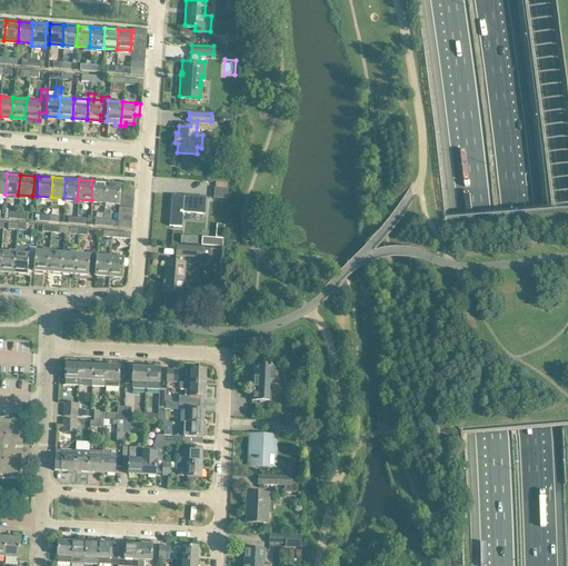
[(226,197),(227,187),(228,180),(216,179),(215,186),(213,186),(212,196),(226,197)]
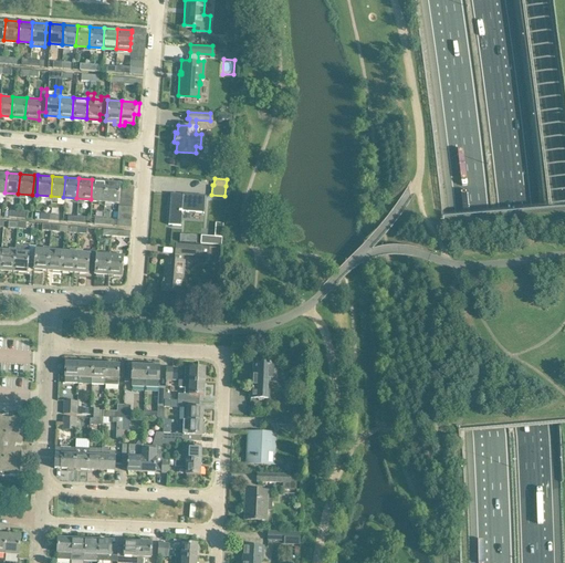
[(104,200),(106,180),(92,179),(91,199),(104,200)]
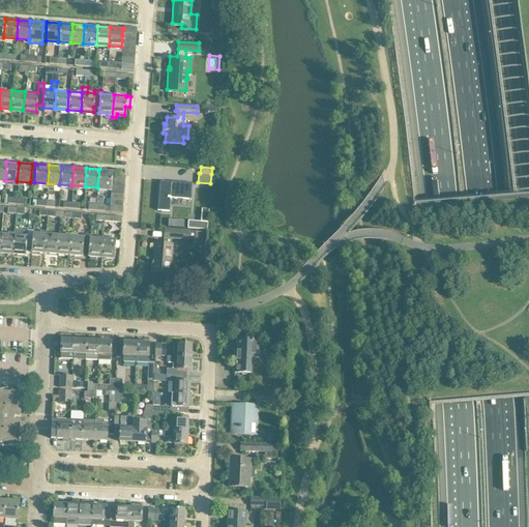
[(110,188),(110,184),(111,178),(112,172),(112,170),(99,169),(97,187),(110,188)]
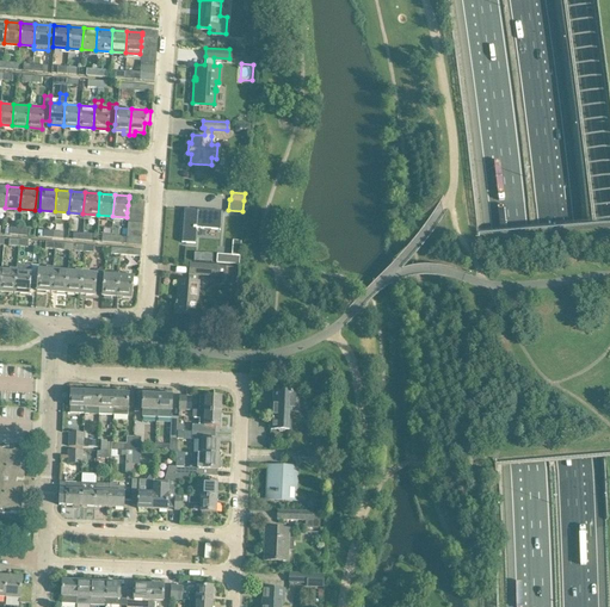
[(203,206),(202,208),(202,210),(196,210),(197,208),(183,206),(180,240),(195,241),(196,224),(219,227),(221,208),(220,208),(203,206)]
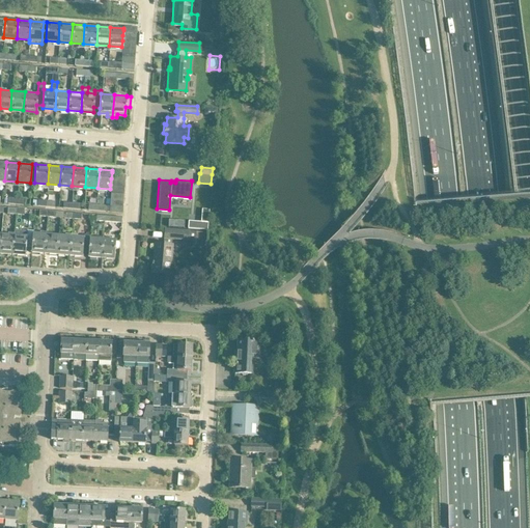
[(187,221),(187,228),(206,230),(208,210),(200,209),(199,222),(187,221)]
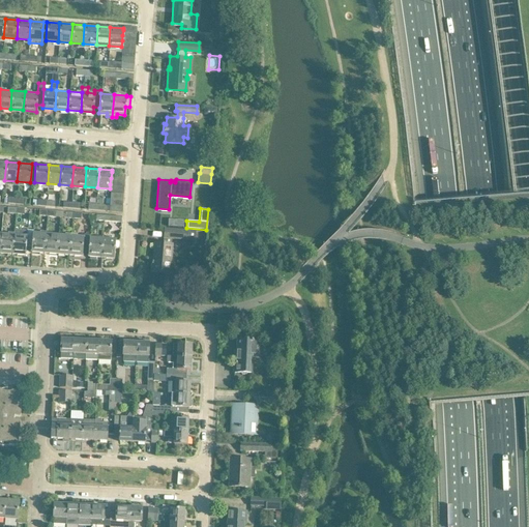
[(31,244),(31,231),(32,228),(13,227),(12,233),(11,253),(25,254),(25,244),(31,244)]
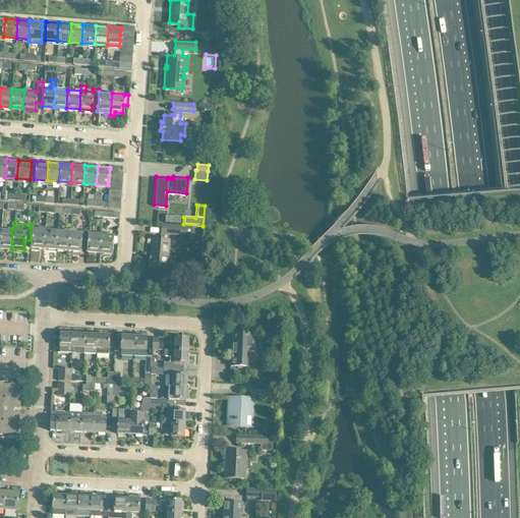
[(191,226),(185,225),(162,224),(161,232),(184,233),(184,232),(190,233),(191,226)]
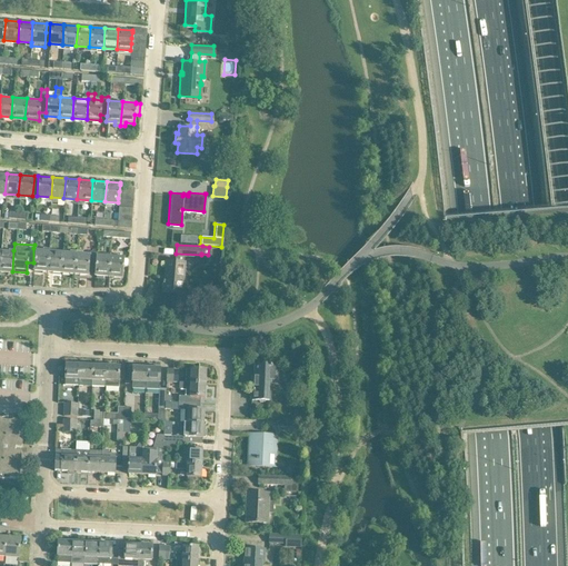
[(47,269),(49,249),(33,248),(33,262),(33,268),(47,269)]
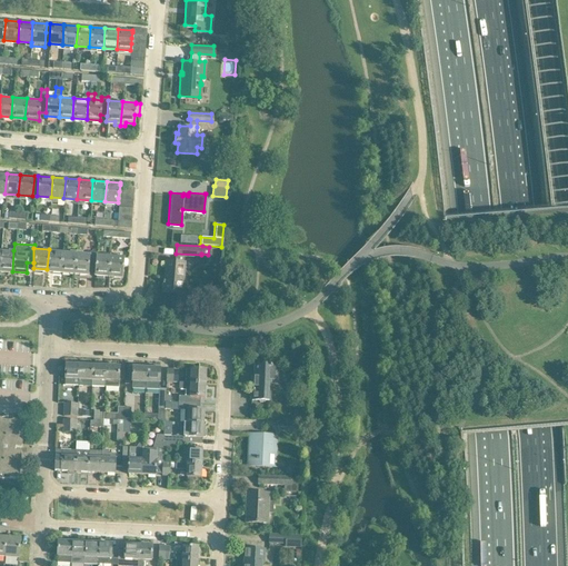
[(12,271),(13,250),(0,249),(0,270),(12,271)]
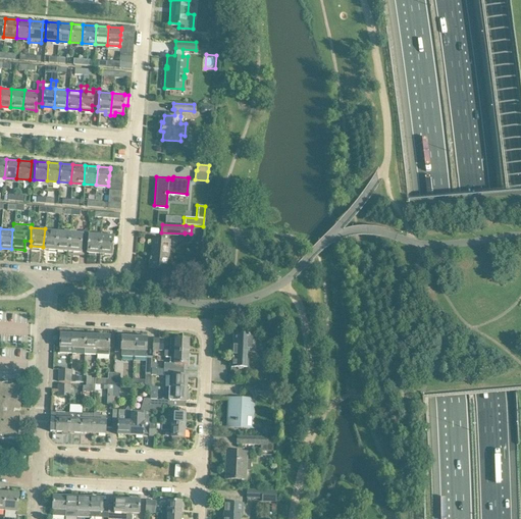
[(55,248),(56,229),(45,228),(43,247),(55,248)]
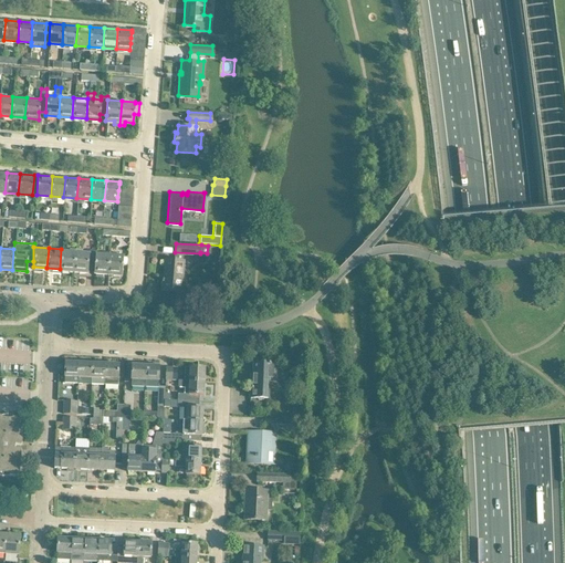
[(94,267),(95,252),(95,249),(89,248),(89,251),(75,250),(73,270),(87,271),(87,267),(94,267)]
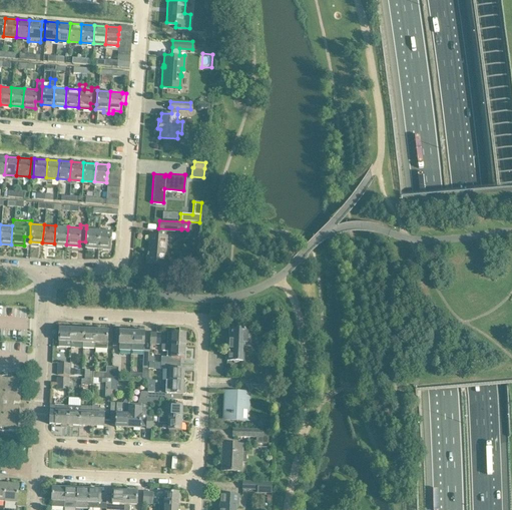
[(66,244),(68,226),(55,225),(54,243),(66,244)]
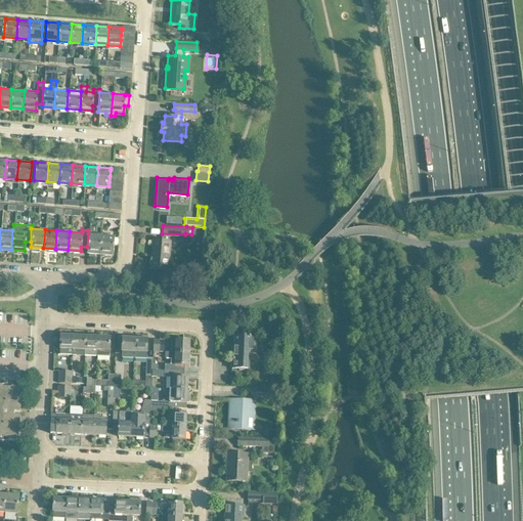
[(100,234),(99,253),(112,254),(114,235),(106,234),(107,232),(100,231),(100,234)]
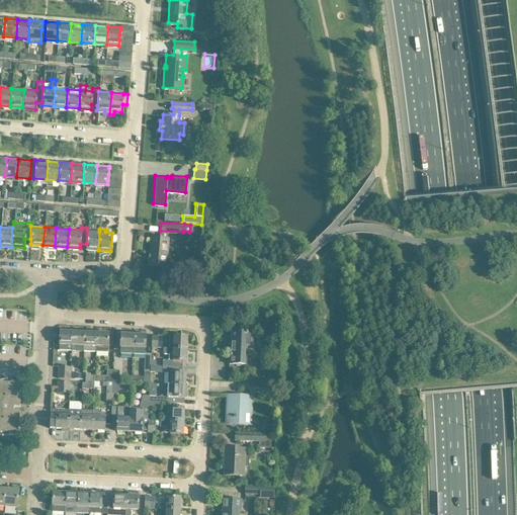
[(98,250),(99,232),(87,231),(86,244),(85,249),(98,250)]
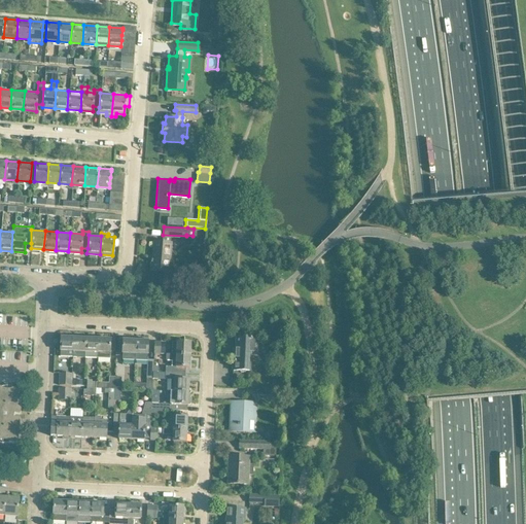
[(170,241),(153,240),(152,254),(153,254),(153,258),(150,258),(150,260),(150,269),(168,270),(170,241)]
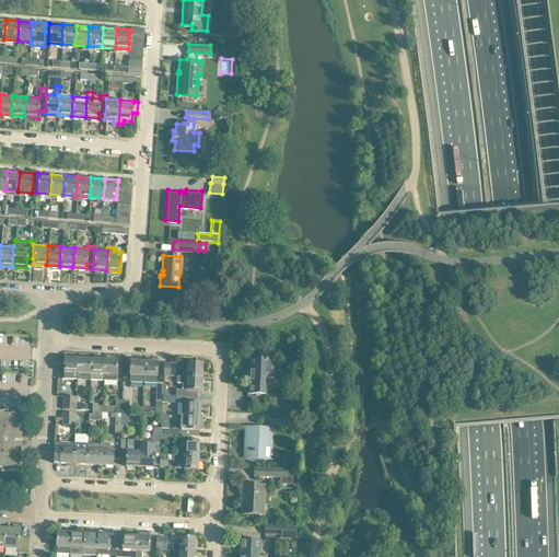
[(301,349),(289,349),(288,359),(300,359),(301,349)]
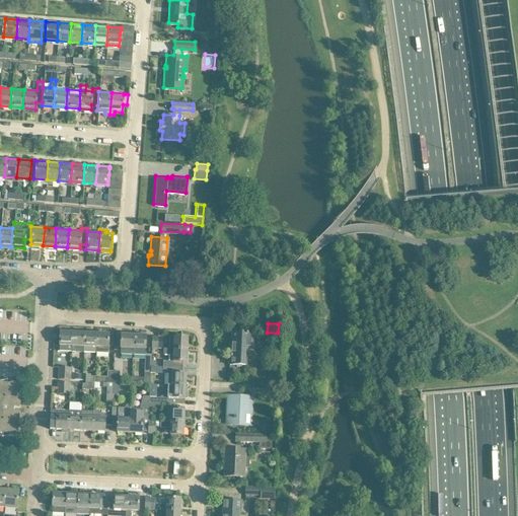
[(72,350),(73,330),(59,329),(59,349),(72,350)]
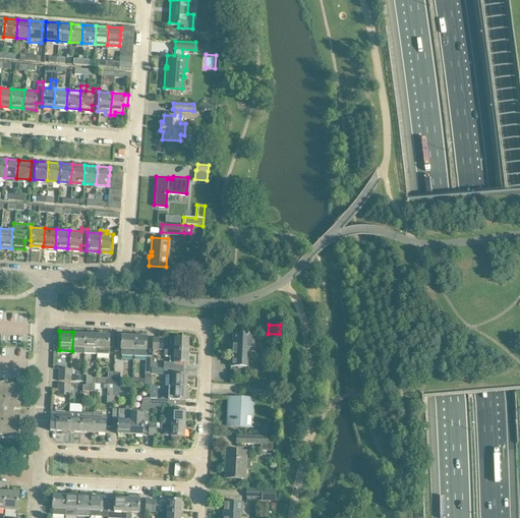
[(84,351),(85,332),(73,332),(72,351),(84,351)]
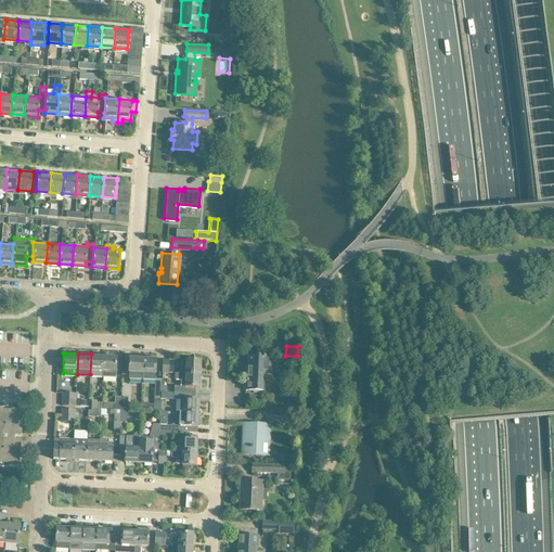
[(103,375),(104,355),(91,354),(90,374),(103,375)]
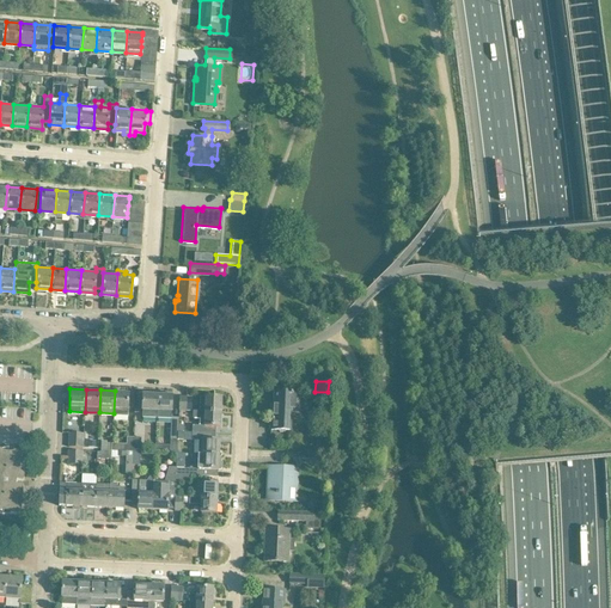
[(157,416),(158,392),(150,392),(150,390),(142,390),(142,392),(141,415),(157,416)]
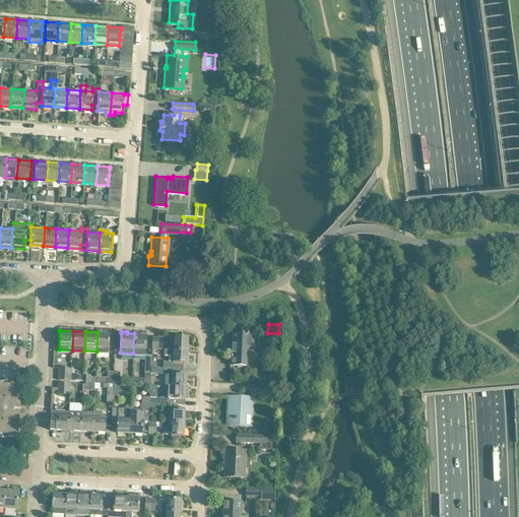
[(229,356),(229,364),(245,364),(246,347),(252,347),(252,341),(253,332),(233,331),(232,354),(231,354),(231,356),(229,356)]
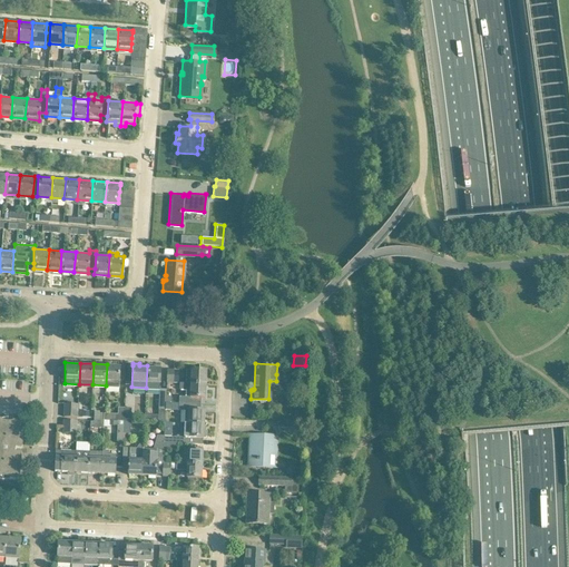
[(119,364),(107,364),(106,385),(118,385),(119,364)]
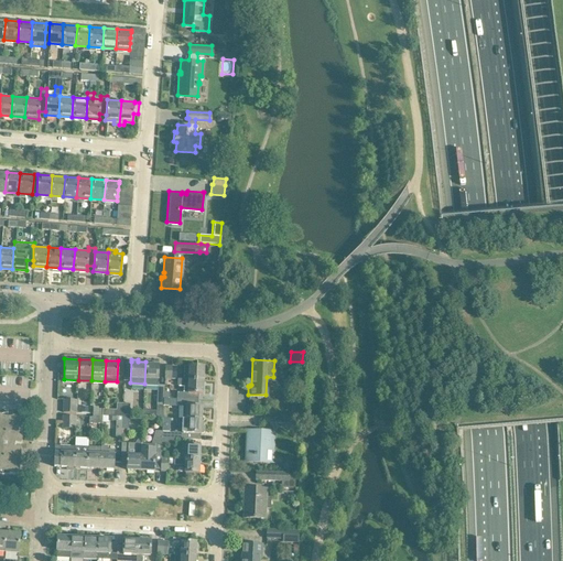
[(158,363),(158,360),(151,360),(151,363),(145,362),(144,384),(157,384),(158,373),(158,371),(158,363)]
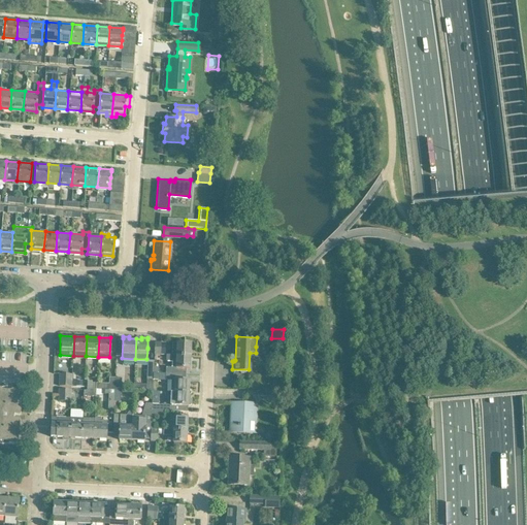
[(171,353),(175,353),(175,354),(190,355),(190,341),(176,340),(171,340),(171,353)]
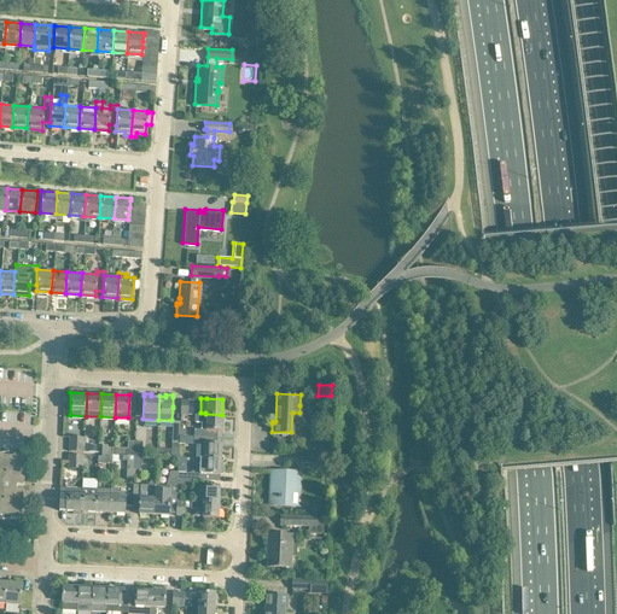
[(221,428),(222,415),(205,414),(205,413),(201,413),(193,413),(193,420),(201,420),(201,427),(193,427),(193,434),(214,436),(215,428),(221,428)]
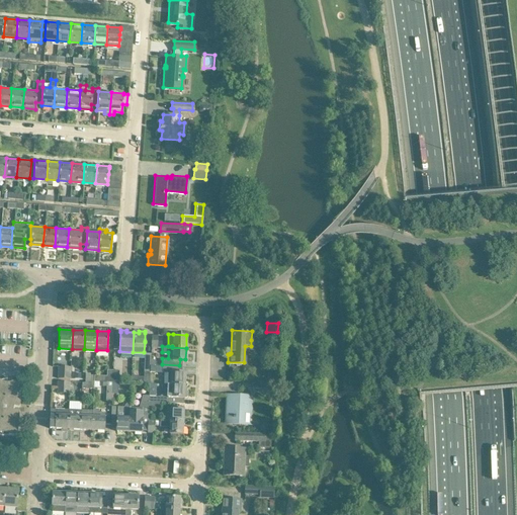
[(179,370),(179,365),(162,364),(161,370),(167,371),(167,383),(184,384),(185,371),(179,370)]
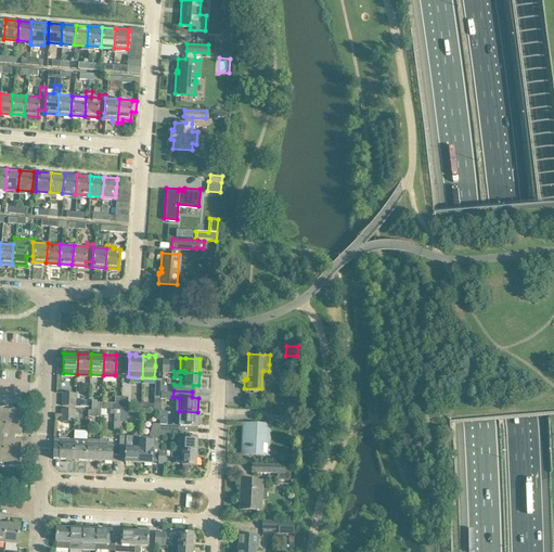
[(120,408),(121,395),(115,395),(115,401),(101,400),(101,407),(120,408)]
